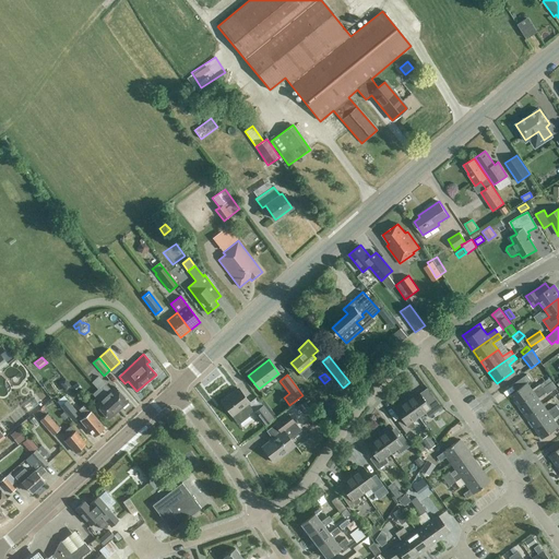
[(516,391),(510,395),(518,406),(543,389),(540,384),(532,390),(527,383),(531,380),(526,375),(512,384),(516,391)]
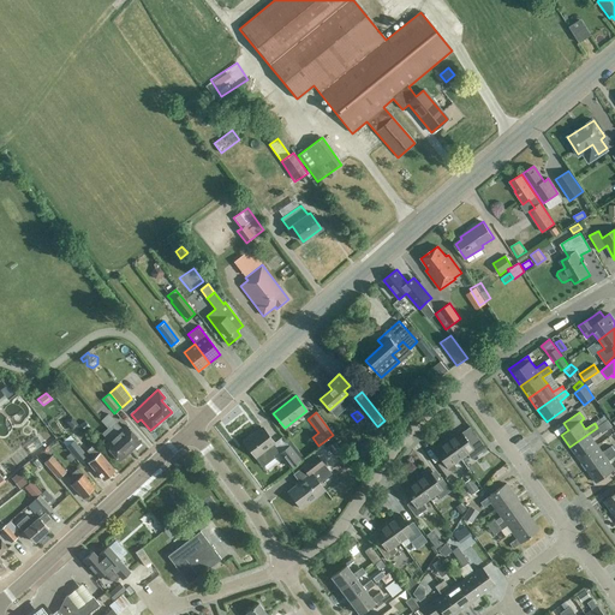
[(25,421),(34,429),(41,421),(33,413),(25,421)]
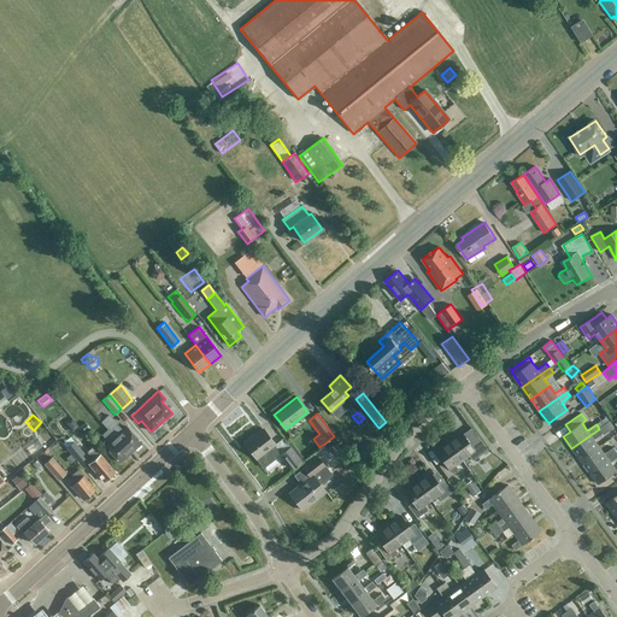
[(80,427),(86,433),(90,429),(84,422),(80,427)]
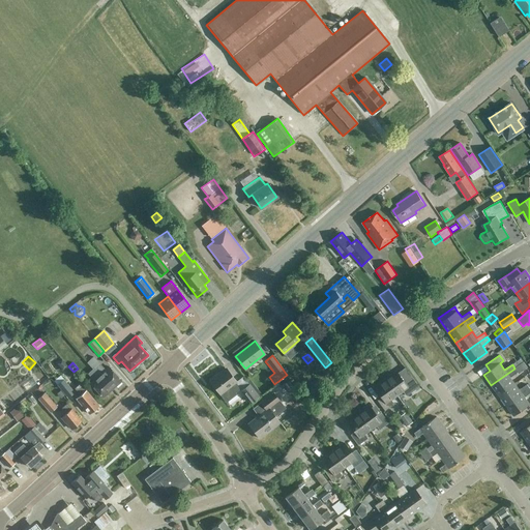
[(99,363),(93,369),(112,389),(121,380),(110,366),(106,371),(99,363)]
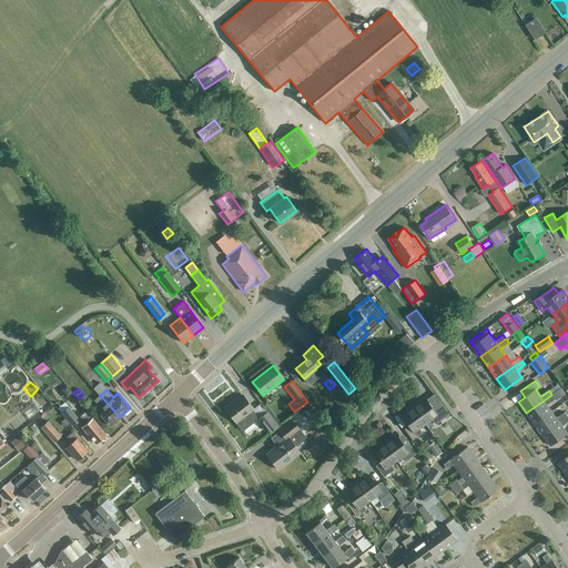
[(252,408),(241,394),(224,406),(243,430),(253,423),(252,421),(257,417),(267,430),(275,424),(265,411),(265,412),(260,404),(252,409),(252,408)]
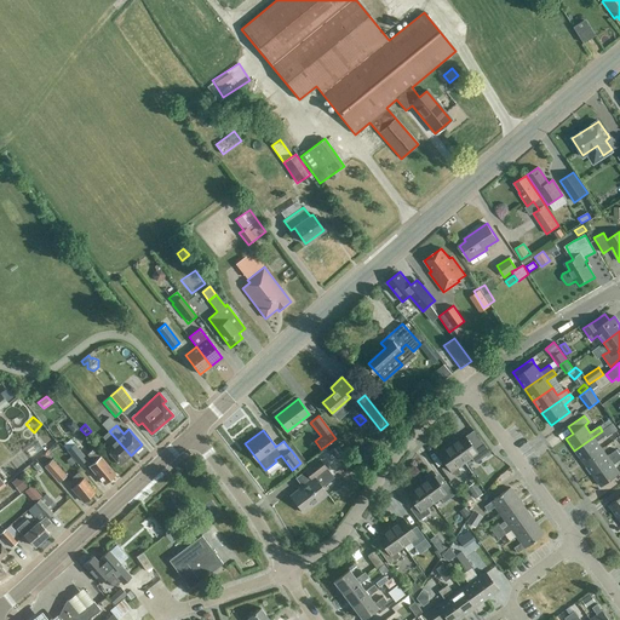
[(131,455),(109,431),(103,437),(110,446),(105,449),(120,465),(131,455)]
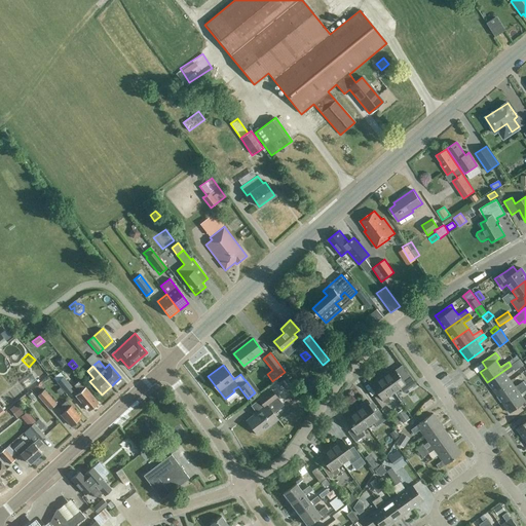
[(514,369),(511,366),(487,382),(495,392),(511,381),(506,375),(514,369)]
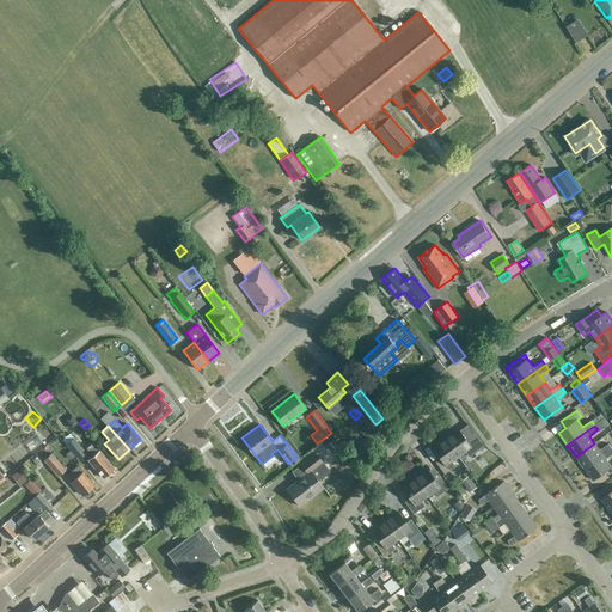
[(465,452),(469,457),(483,446),(475,433),(465,440),(457,429),(445,438),(458,457),(465,452)]
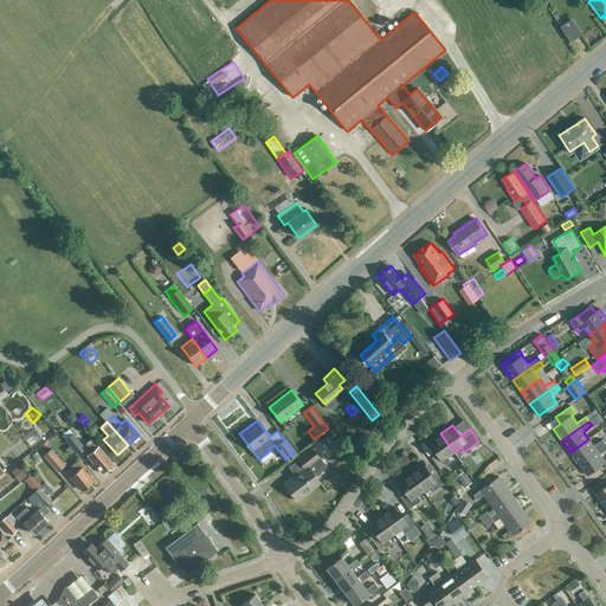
[(297,453),(301,451),(284,431),(282,433),(297,453)]
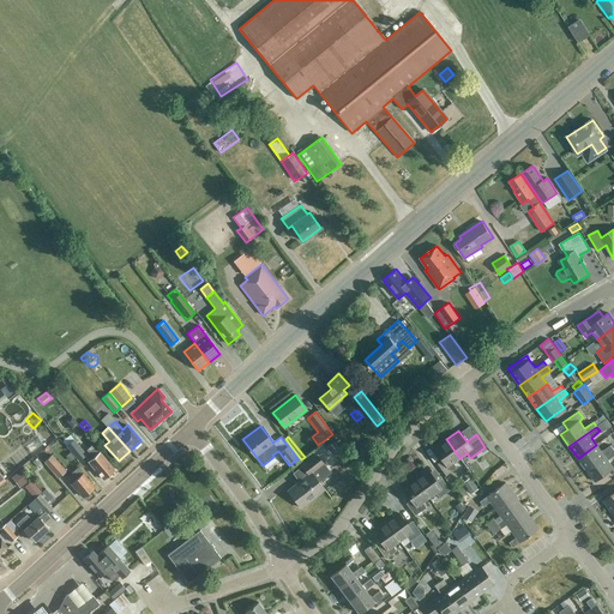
[(73,439),(65,446),(78,462),(86,455),(73,439)]
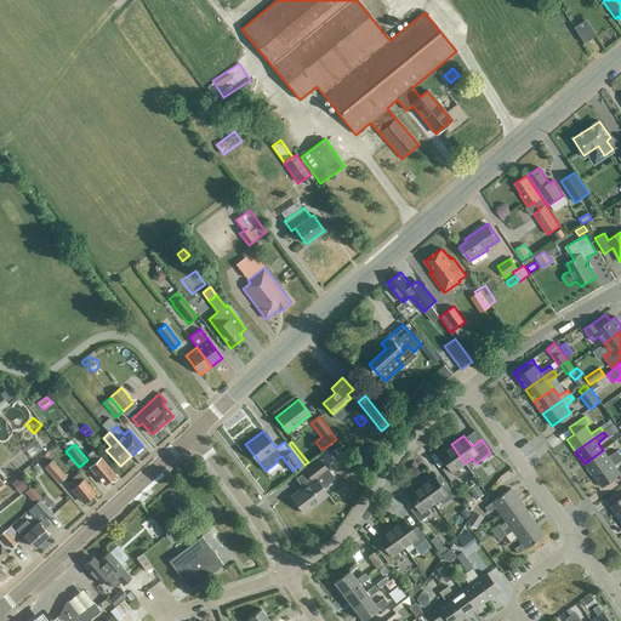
[(465,463),(451,444),(438,454),(446,466),(442,469),(450,482),(461,473),(457,468),(465,463)]
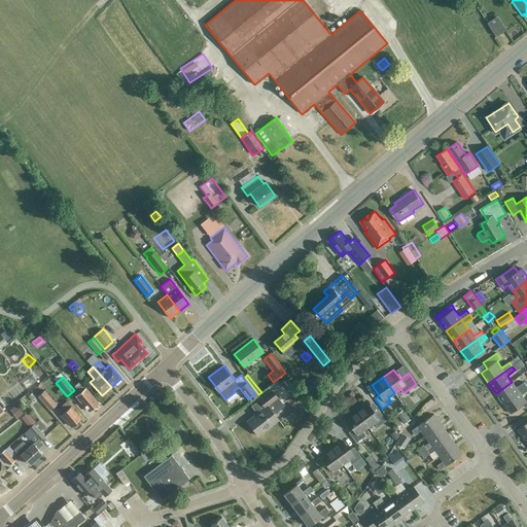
[(280,384),(284,390),(286,389),(289,392),(293,389),(290,386),(291,385),(286,379),(280,384)]
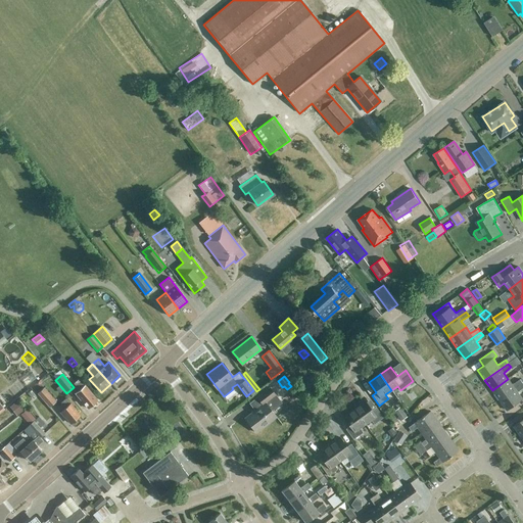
[(508,379),(492,390),(500,400),(522,383),(520,379),(512,385),(508,379)]
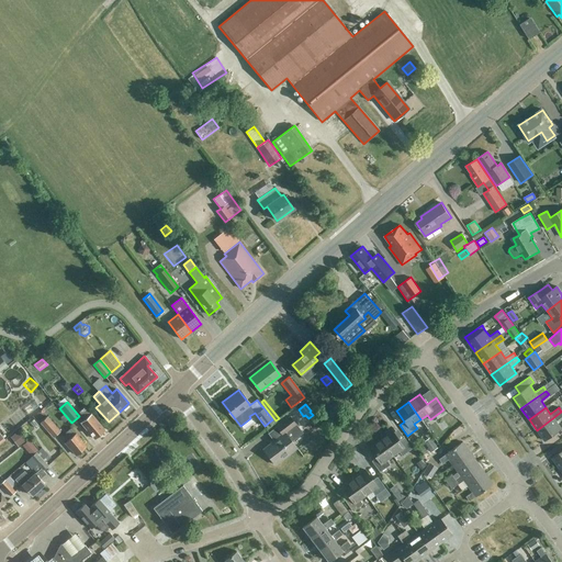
[(561,412),(537,430),(544,440),(561,428),(557,422),(561,417),(561,412)]
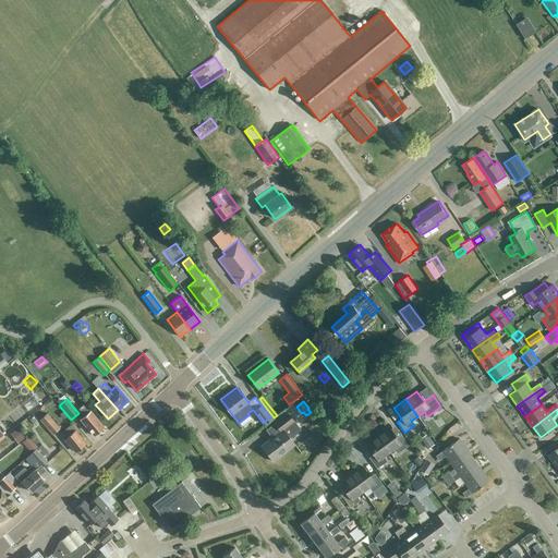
[(94,436),(104,427),(91,411),(80,420),(94,436)]
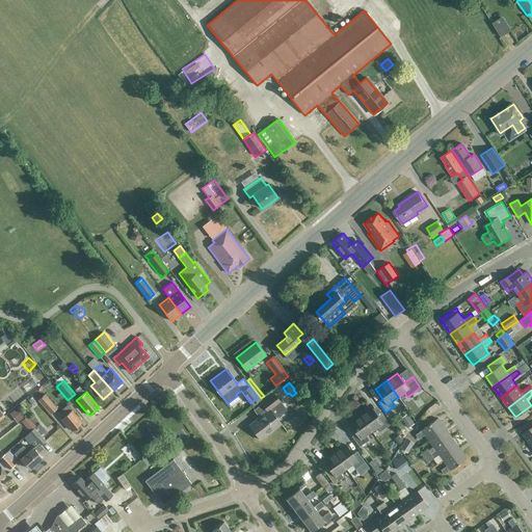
[(259,418),(253,422),(248,425),(260,441),(281,424),(276,418),(287,410),(274,394),(253,410),(259,418)]
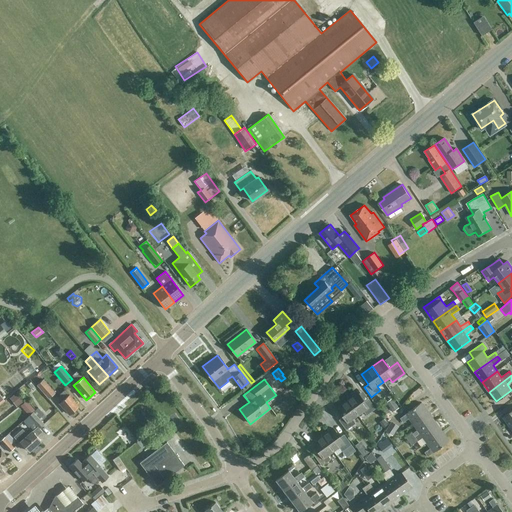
[(54,393),(46,385),(42,380),(35,386),(47,399),(54,393)]
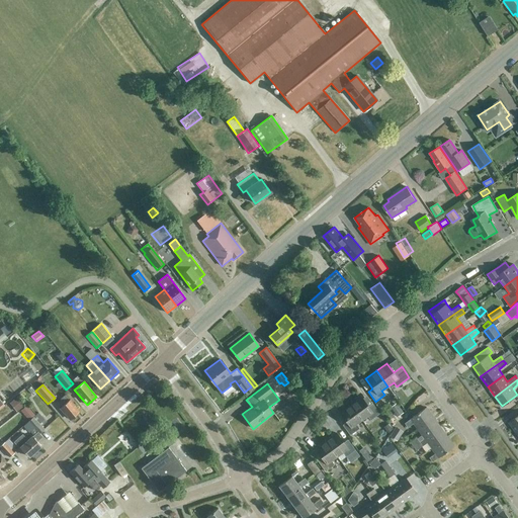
[(23,391),(7,401),(11,408),(18,404),(19,407),(29,401),(23,391)]
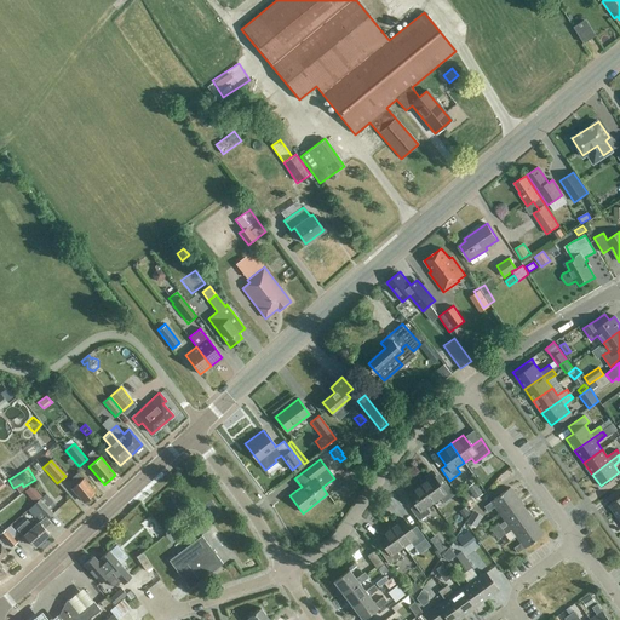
[(84,501),(95,493),(92,491),(93,489),(84,478),(82,478),(78,472),(73,477),(78,483),(70,489),(76,495),(78,494),(84,501)]
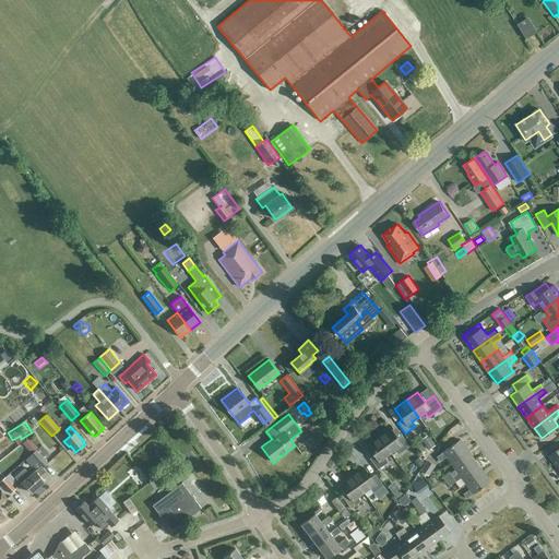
[(395,427),(391,430),(389,428),(378,437),(390,453),(396,449),(400,453),(409,447),(395,427)]
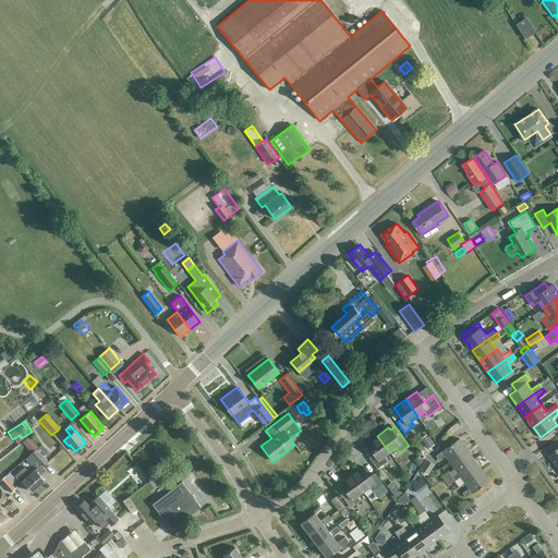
[(420,439),(427,449),(433,445),(426,435),(420,439)]
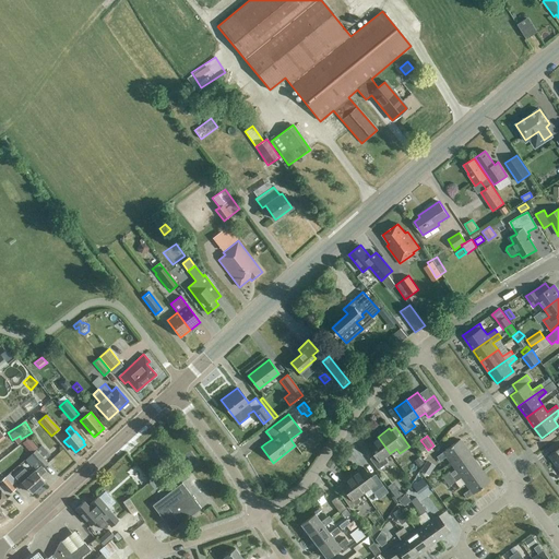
[(378,437),(368,443),(366,444),(375,455),(369,459),(378,470),(388,463),(384,458),(390,453),(378,437)]
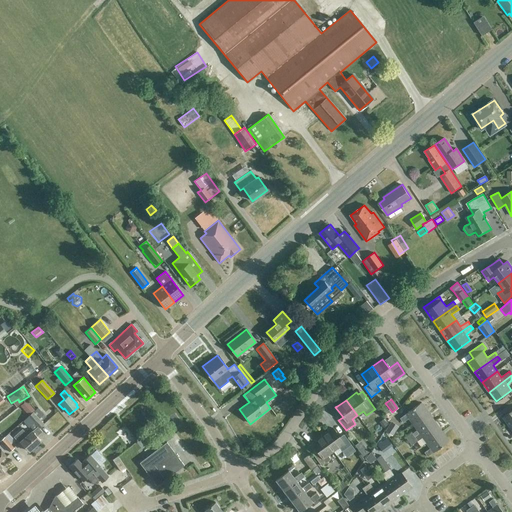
[(25,411),(31,406),(26,401),(20,406),(25,411)]
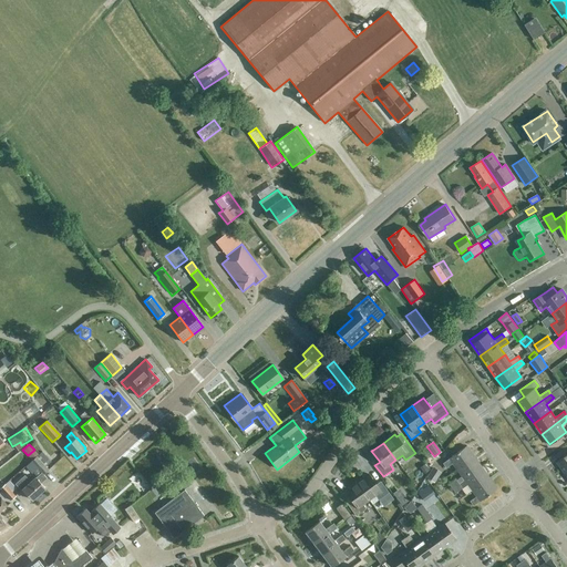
[(456,470),(474,456),(466,446),(449,459),(442,463),(445,468),(452,463),(456,470)]
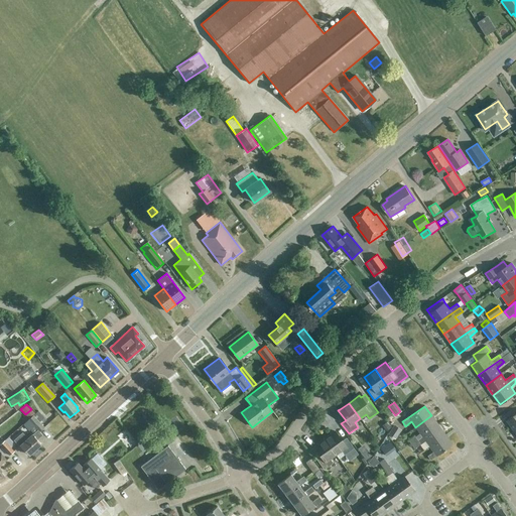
[(182,425),(187,422),(180,412),(175,416),(182,425)]
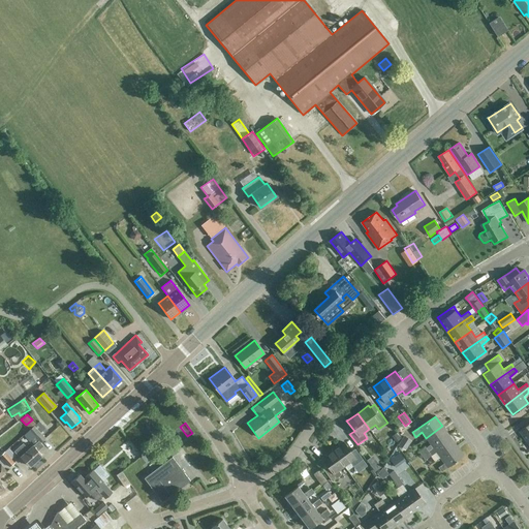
[(528,425),(520,432),(527,442),(528,440),(528,425)]
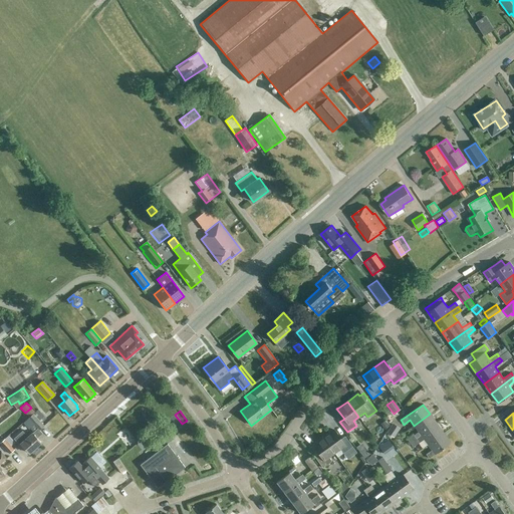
[(22,431),(13,439),(19,445),(20,444),(28,453),(40,442),(36,438),(41,433),(39,430),(43,426),(32,414),(27,419),(33,426),(30,429),(33,432),(32,433),(28,437),(22,431)]
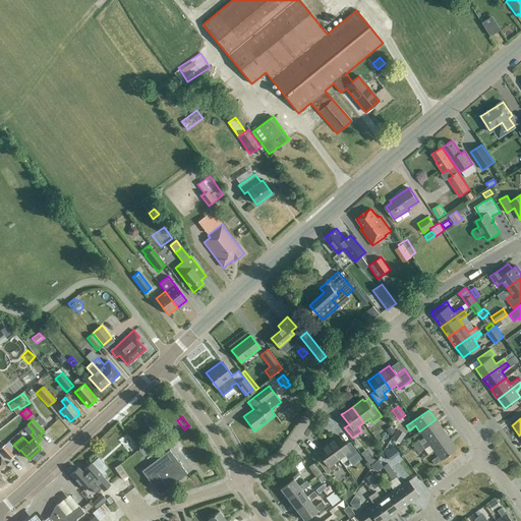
[(423,437),(418,441),(412,445),(415,449),(443,429),(436,419),(419,431),(423,437)]
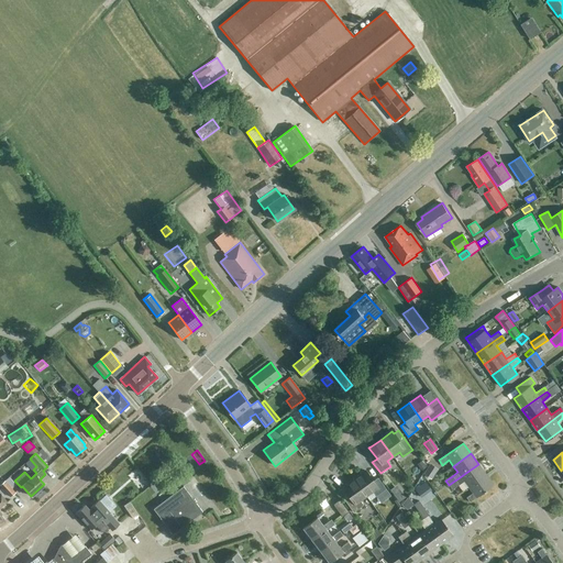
[(421,460),(416,463),(420,470),(426,466),(421,460)]
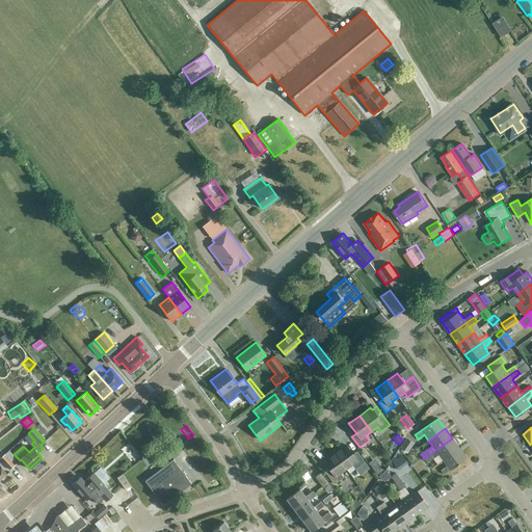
[(399,449),(407,453),(413,444),(405,439),(399,449)]
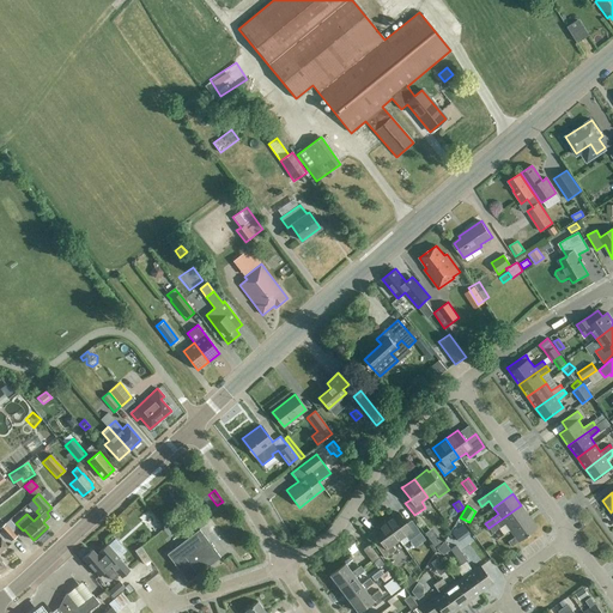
[(521,505),(489,528),(492,533),(505,523),(510,530),(529,517),(521,505)]
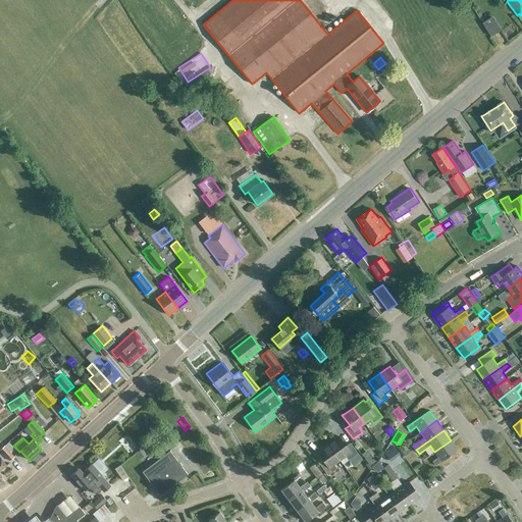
[(340,460),(343,464),(358,454),(350,444),(346,447),(338,436),(328,445),(340,460)]
